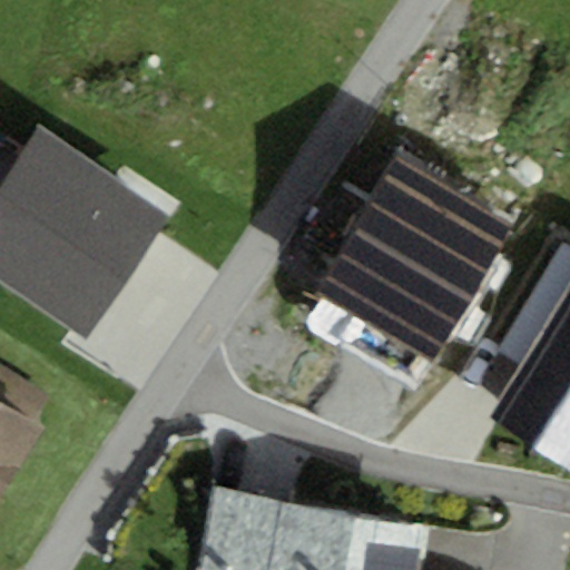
[(35,127),(0,178),(0,281),(85,336),(166,214),(35,127)]
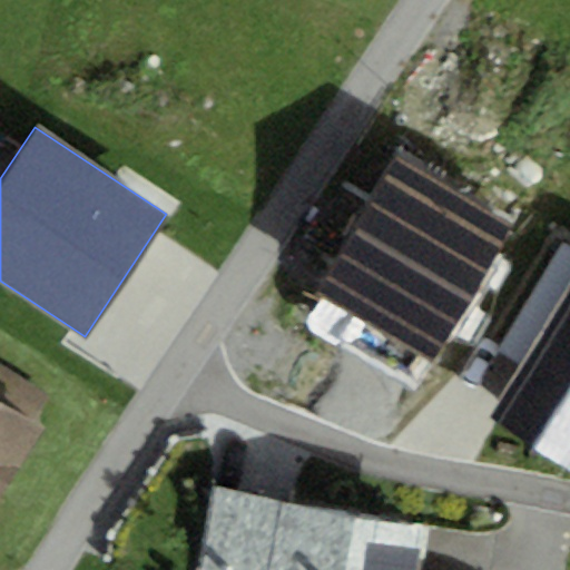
[(434,365),(511,227),(393,161),(316,300),(434,365)]
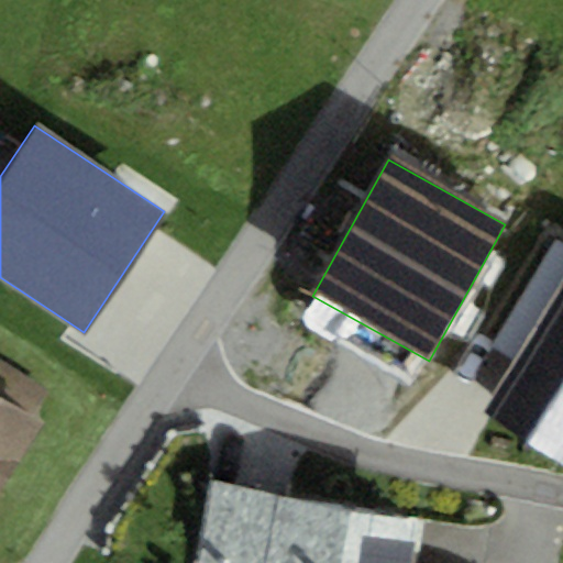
[(562,466),(562,285),(482,418),(562,466)]
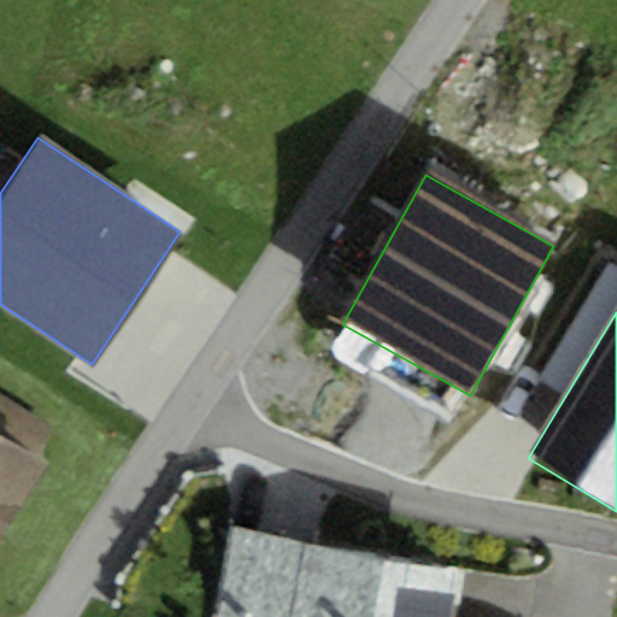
[(0,545),(50,465),(34,456),(52,428),(0,395),(0,545)]
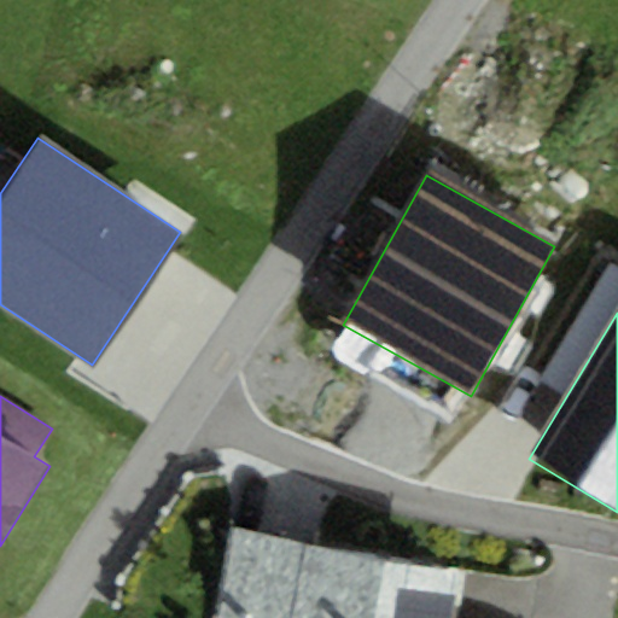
[(448,617),(458,569),(232,530),(215,617),(448,617)]
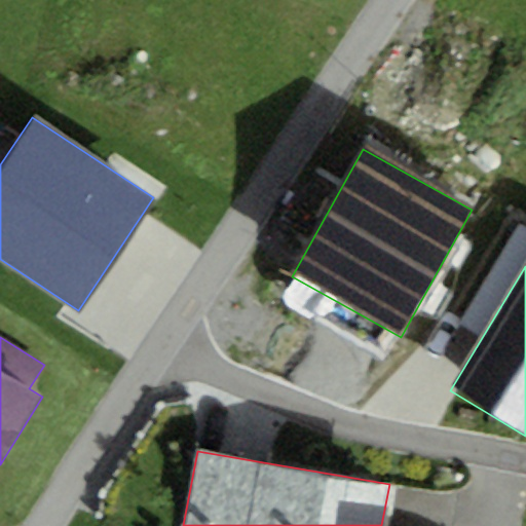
All buildings are outlined.
